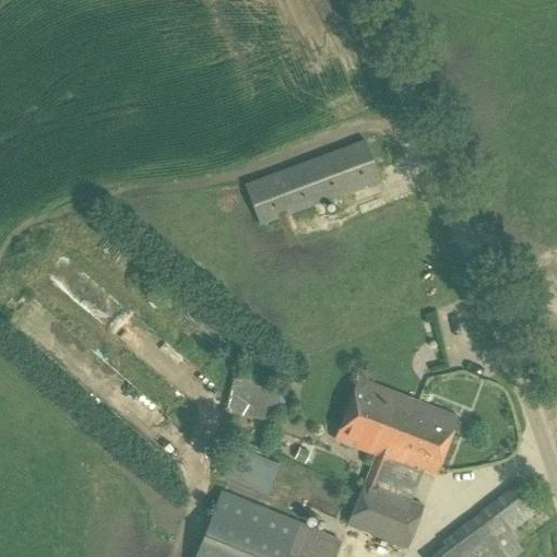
[(264,232),(382,185),(366,146),(249,193),(264,232)]
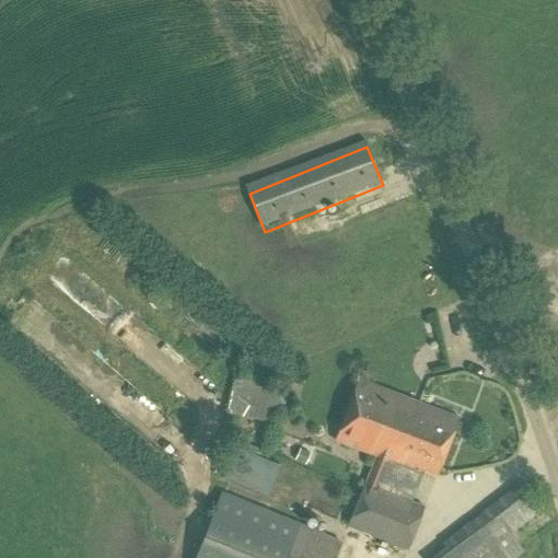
[(236,376),(242,394),(252,391),(246,373),(236,376)]
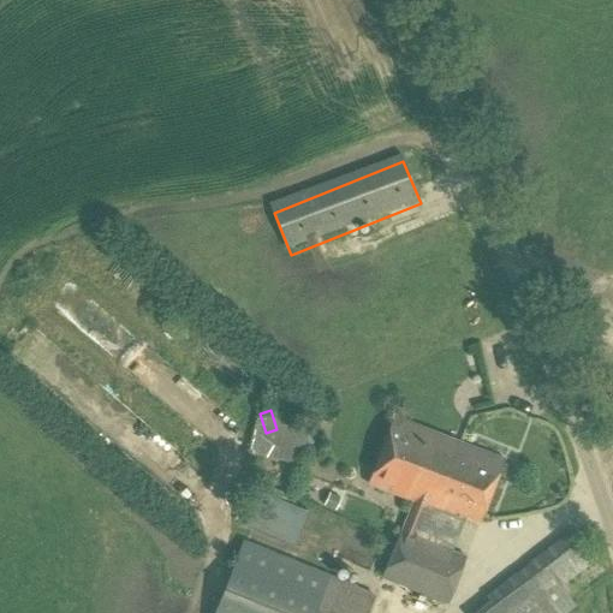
[(432,429),(397,416),(372,481),(405,494),(406,492),(416,495),(403,529),(384,576),(450,601),(468,555),(417,535),(430,500),(482,521),(506,457),(460,440),(432,429)]
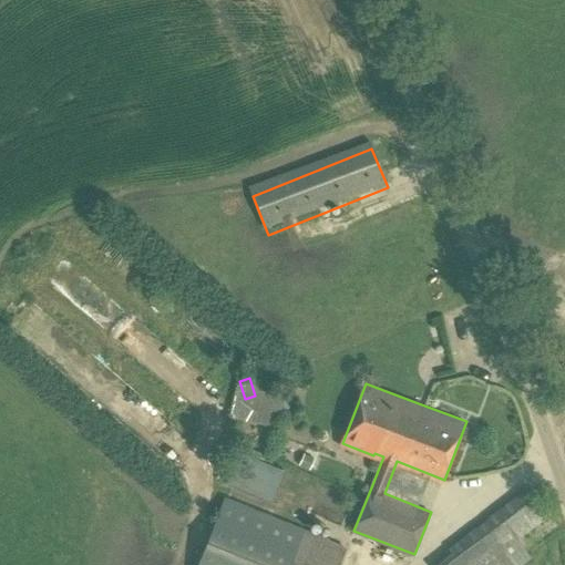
[(520,564),(533,556),(519,537),(535,525),(551,512),(531,485),(514,499),(449,548),(452,553),(437,564),(438,564),(520,564)]
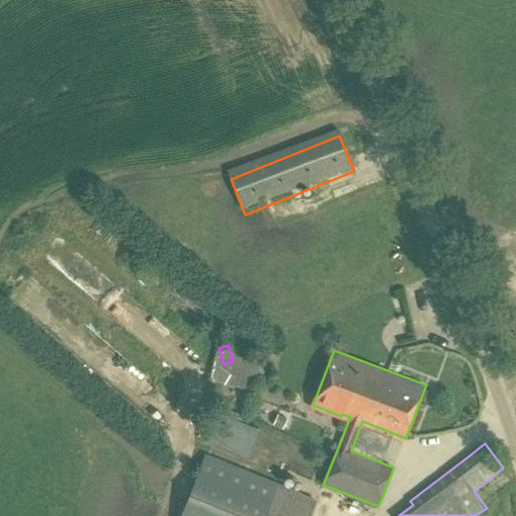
[(311,515),(318,501),(207,455),(182,515),(311,515)]
